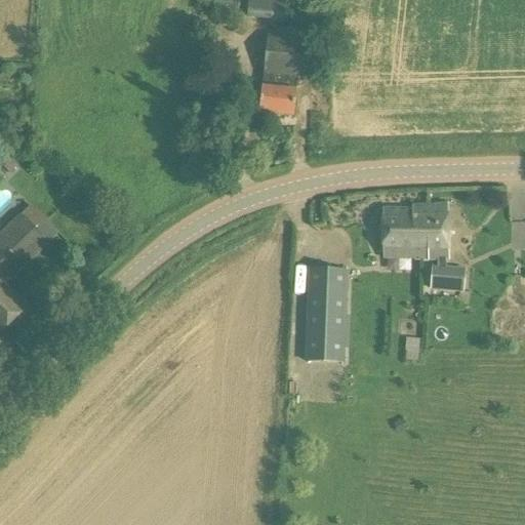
[(286,23),(289,0),(248,0),(246,17),(286,23)]
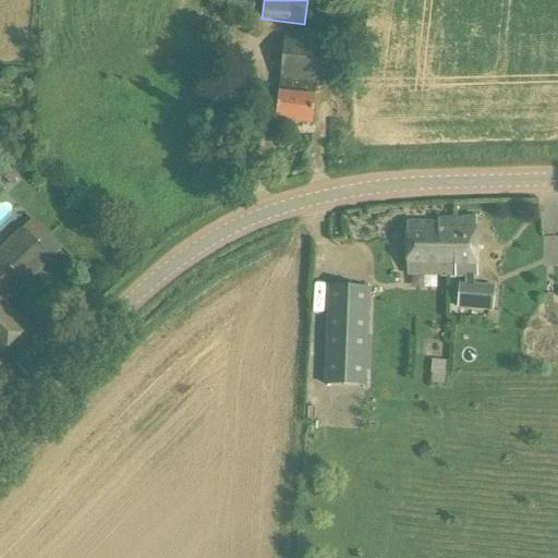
[(324,85),(328,44),(284,39),(275,121),(311,125),(316,85),(324,85)]
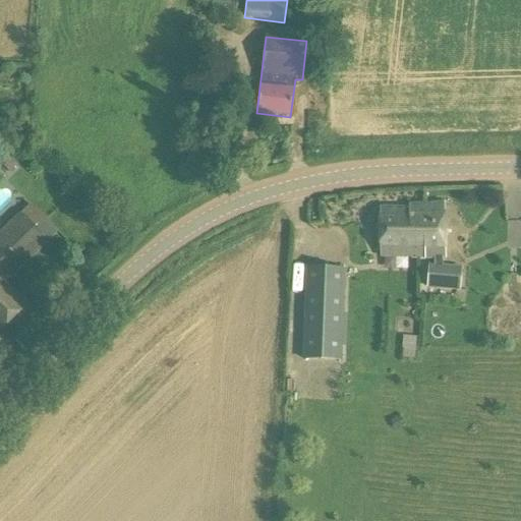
[(0,331),(1,332),(26,305),(7,284),(50,242),(36,229),(46,219),(31,204),(0,232),(0,331)]
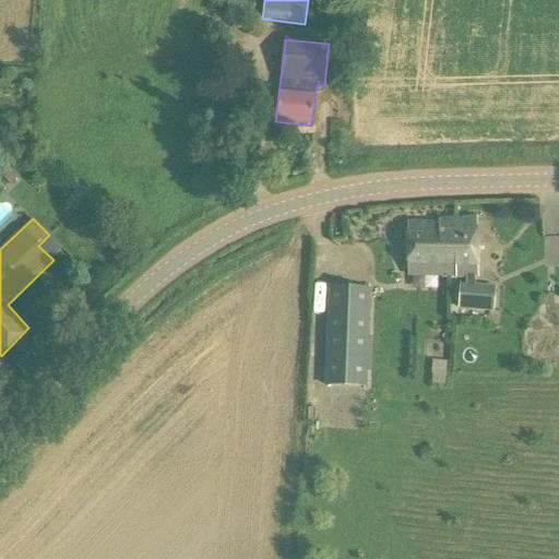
[(477,280),(475,218),(440,221),(440,224),(408,224),(409,280),(466,280),(475,280),(477,280)]
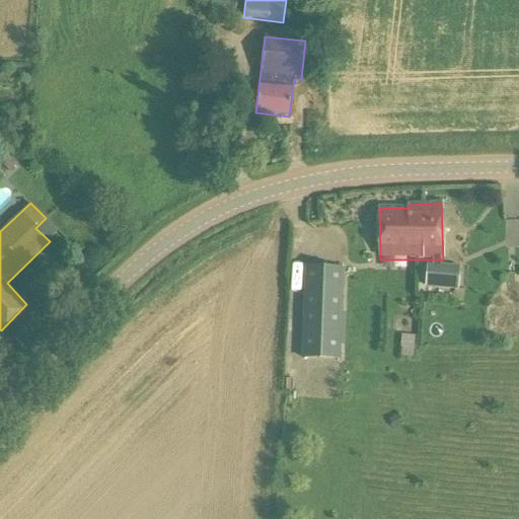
[(441,260),(433,260),(433,265),(432,265),(427,264),(427,286),(427,287),(459,289),(460,266),(441,265),(441,260)]
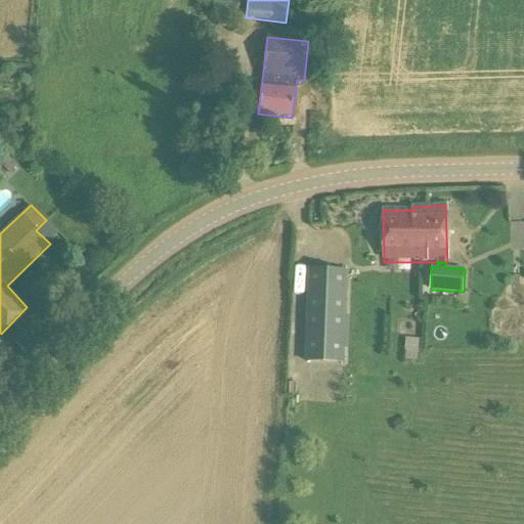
[(308,301),(305,361),(343,362),(346,275),(346,271),(343,271),(309,270),(308,301)]
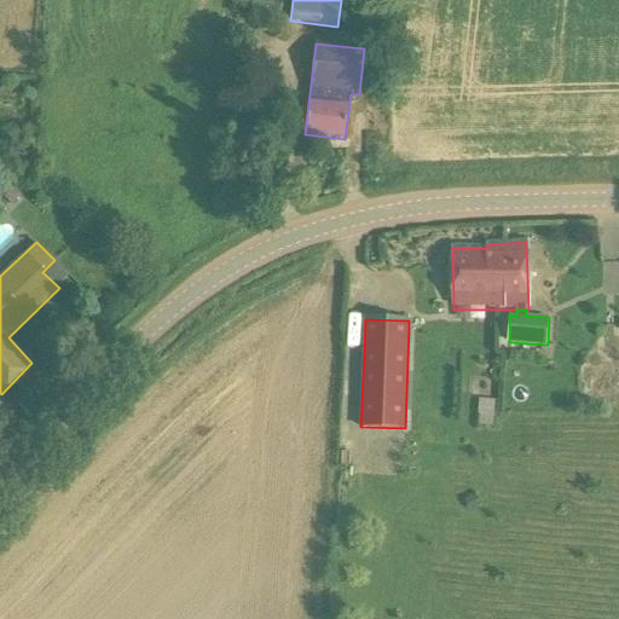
[(526,365),(526,354),(503,356),(503,366),(526,365)]
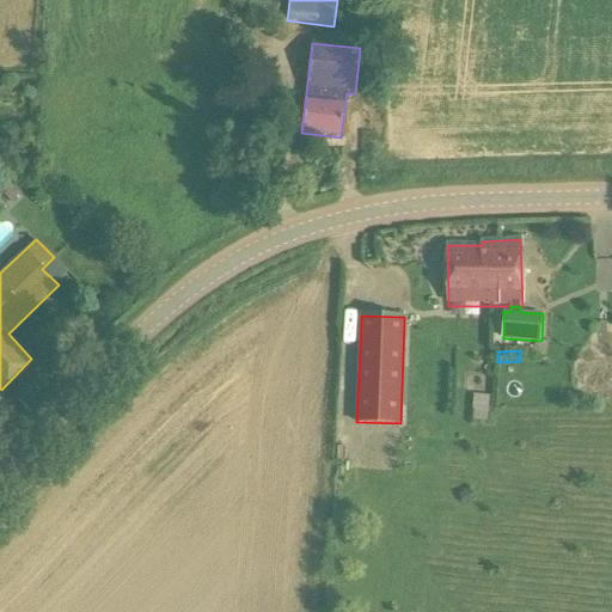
[(543,355),(545,384),(555,383),(552,354),(543,355)]
